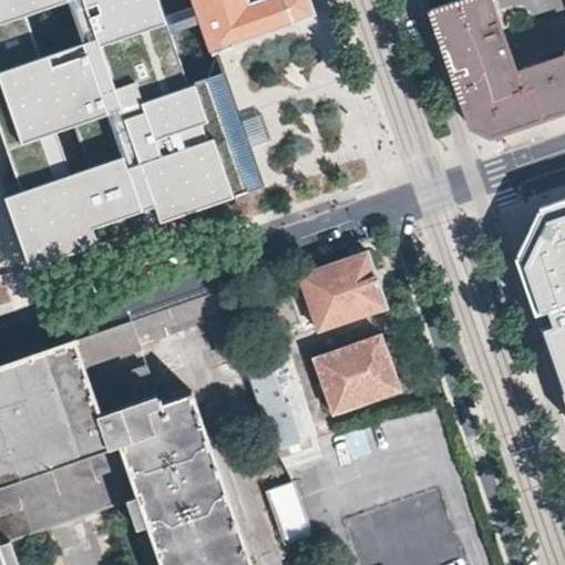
[(229,47),(310,18),(304,0),(245,0),(240,1),(239,0),(0,0),(0,137),(19,191),(2,196),(27,266),(154,223),(152,216),(182,206),(184,212),(246,191),(211,88),(189,95),(185,84),(154,0),(191,0),(212,55),(229,49),(229,47)]
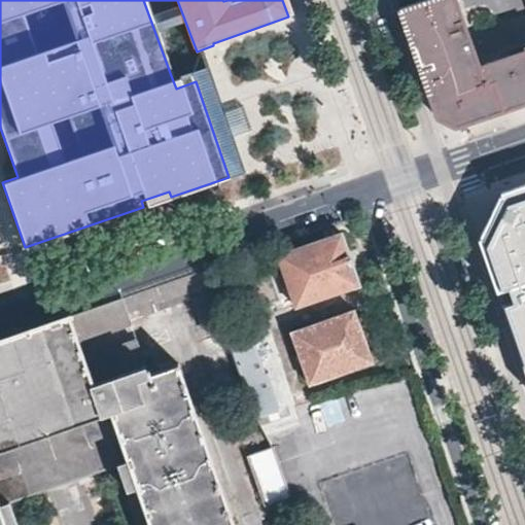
[(478,65),(454,0),(423,0),(395,9),(417,73),(432,116),(454,128),(500,112),(490,82),(484,84),(478,65)]
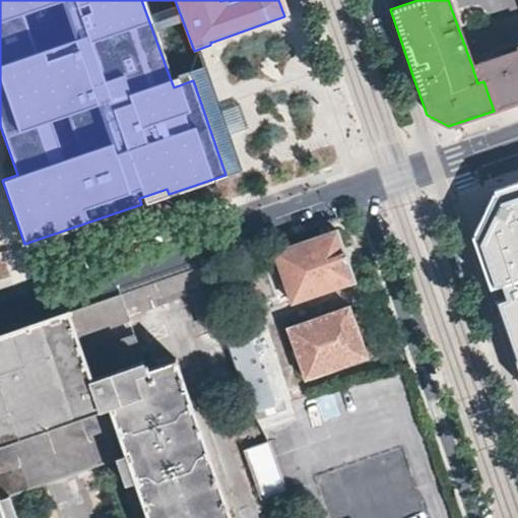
[(494,111),(517,102),(517,49),(471,64),(477,83),(483,81),(494,111)]
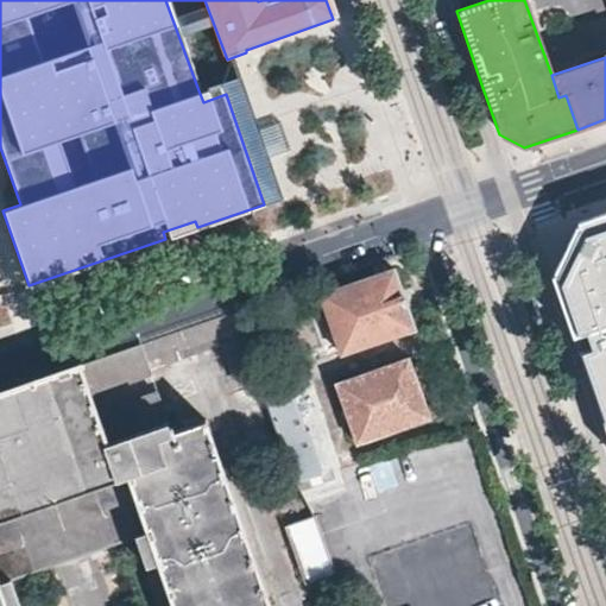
[(237,79),(199,90),(203,102),(226,94),(264,204),(279,200),(237,79)]
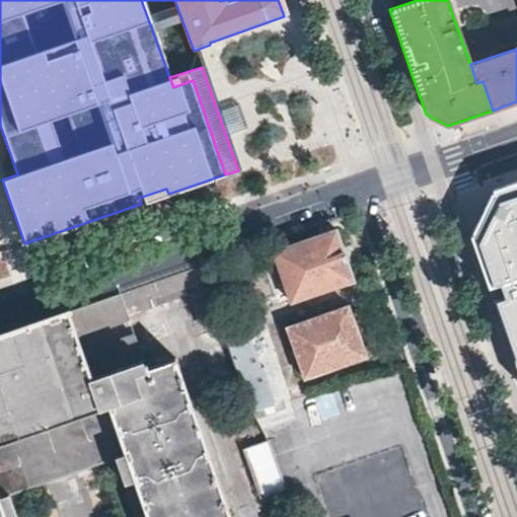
[(516,371),(516,183),(494,193),(483,215),(471,238),(516,371)]
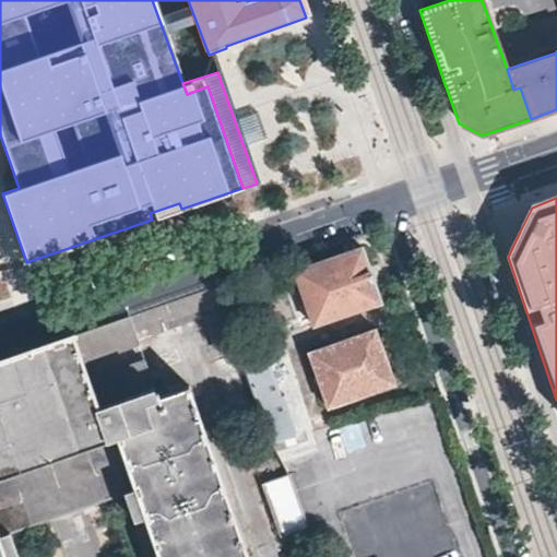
[(152,220),(181,209),(179,203),(150,213),(152,220)]
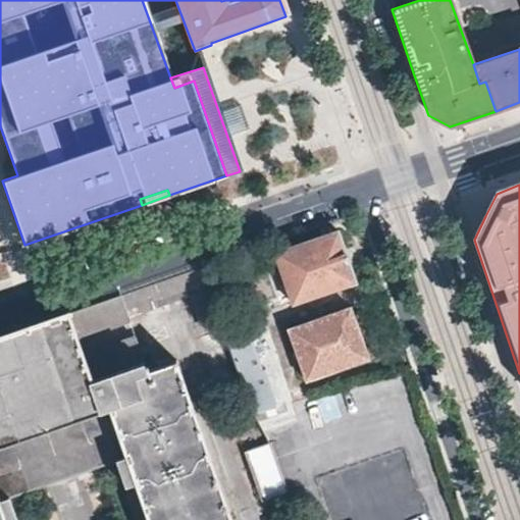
[(353,286),(336,235),(273,256),(291,307),(353,286)]
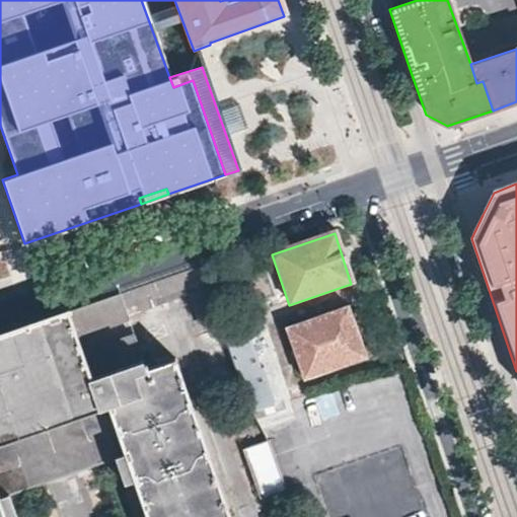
[(199,327),(217,320),(199,268),(130,292),(135,308),(142,313),(188,297),(199,327)]
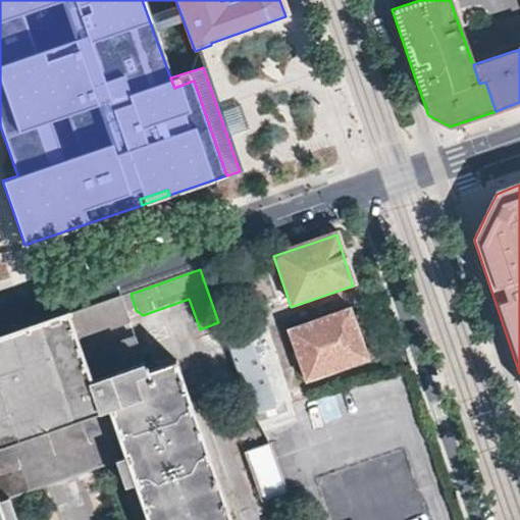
[(15,519),(7,498),(0,500),(0,473),(31,464),(32,468),(34,472),(38,474),(43,473),(70,465),(74,462),(78,458),(79,453),(78,448),(116,434),(123,457),(114,460),(123,487),(134,483),(146,519),(229,519),(174,362),(144,373),(133,341),(83,358),(75,341),(126,322),(118,298),(67,316),(66,315),(0,336),(0,519),(15,519)]
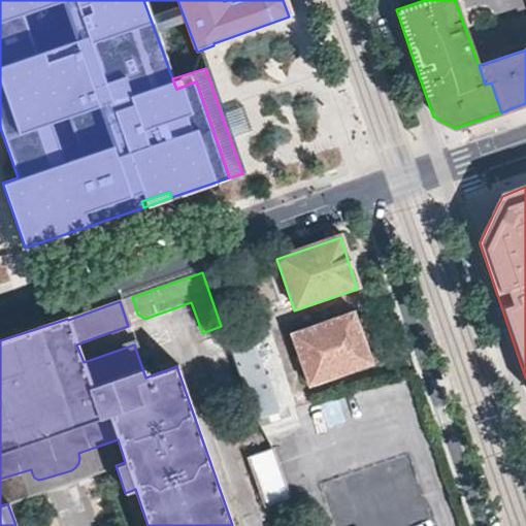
[(371,366),(354,314),(290,335),(307,388),(371,366)]
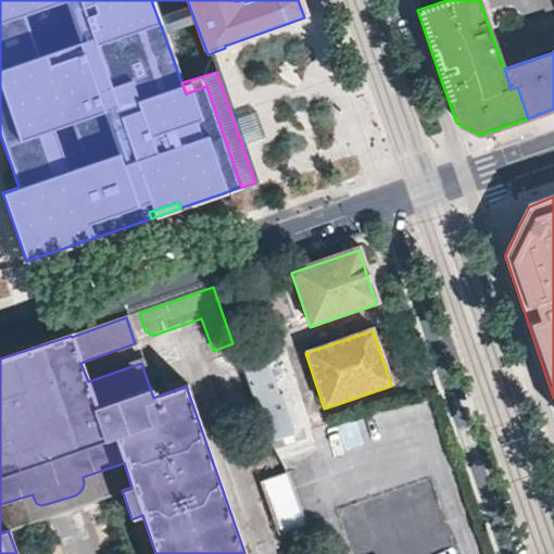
[(267,441),(293,433),(280,395),(277,397),(265,362),(284,356),(280,349),(239,362),(266,441),(267,441)]
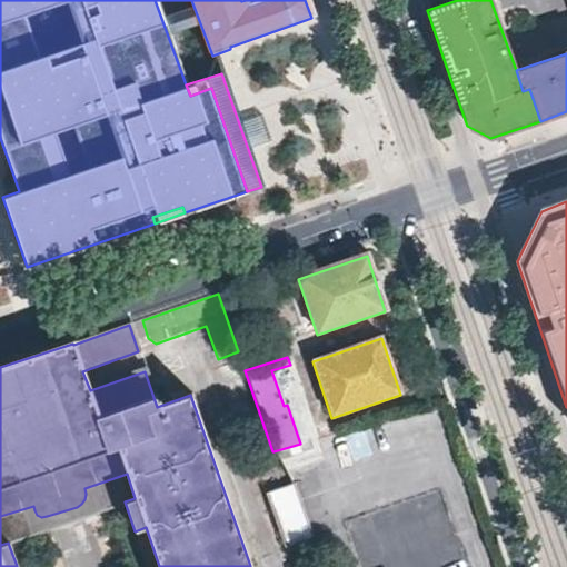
[(295,479),(267,489),(286,544),(312,535),(295,479)]
